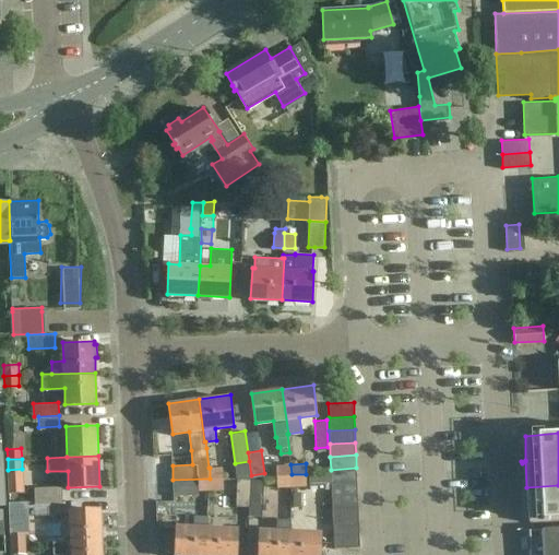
[(276,475),(292,474),(290,464),(276,464),(276,475)]
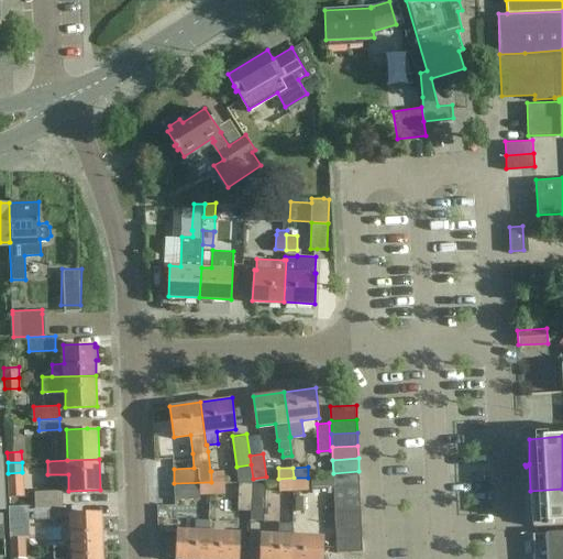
[(225,470),(211,471),(211,482),(225,482),(225,470)]
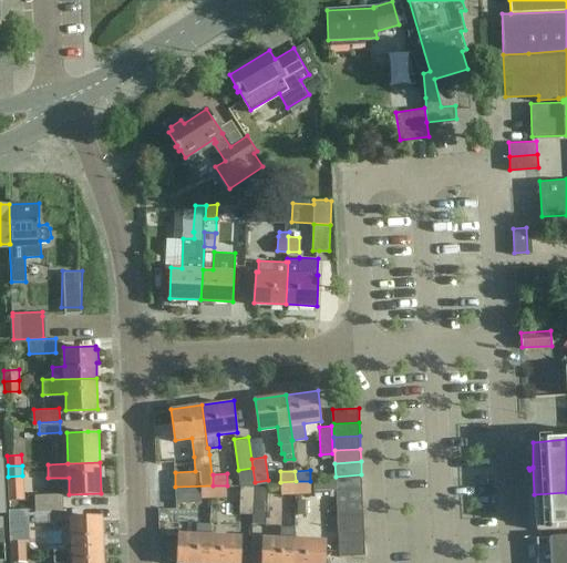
[(361,474),(336,477),(337,489),(362,488),(361,474)]
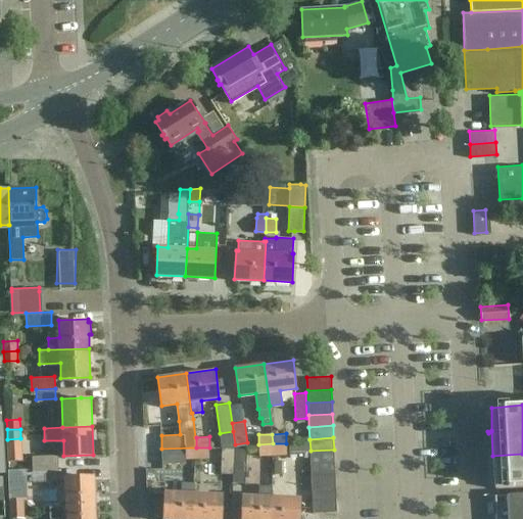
[(259,455),(273,454),(273,443),(258,444),(259,455)]
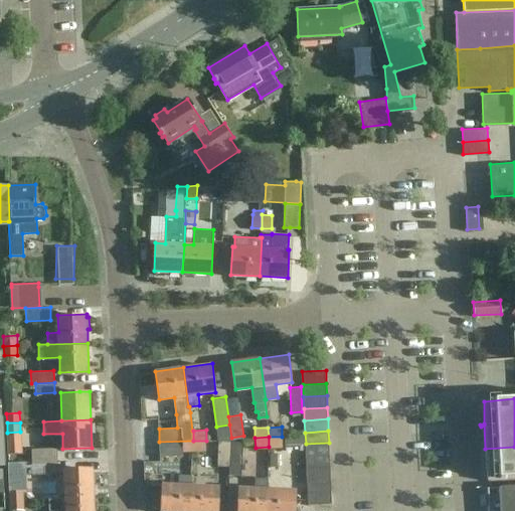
[(283,446),(282,437),(269,437),(269,447),(283,446)]
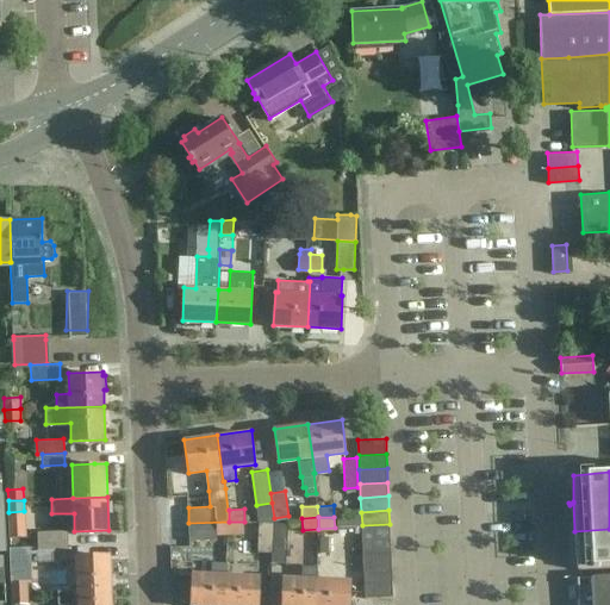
[(229,534),(229,522),(188,523),(190,540),(218,538),(218,534),(229,534)]
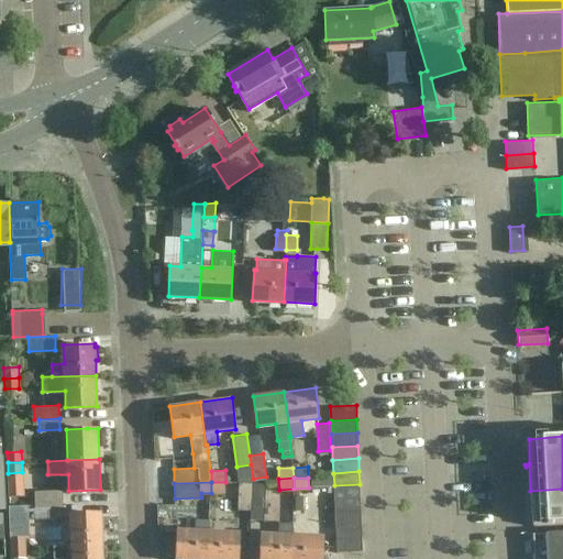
[(225,482),(211,482),(211,493),(225,492),(225,482)]
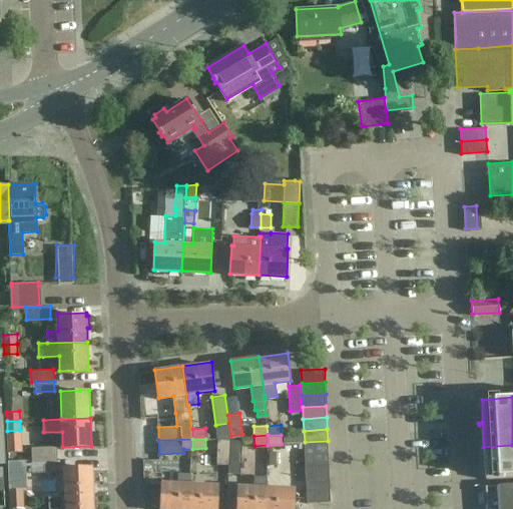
[(216,464),(227,464),(229,464),(230,440),(230,439),(217,439),(216,464)]
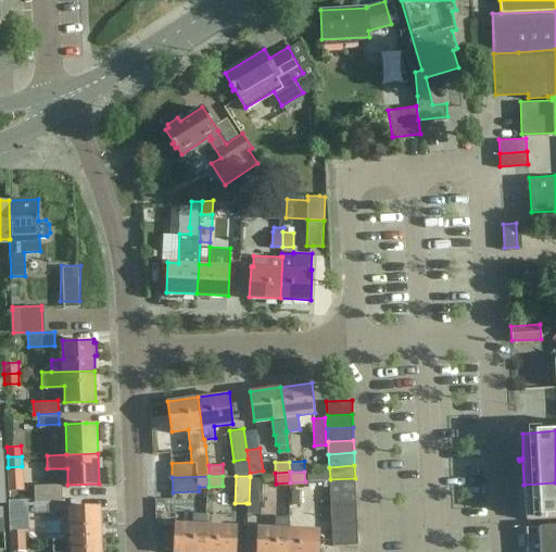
[(262,478),(250,477),(249,503),(247,503),(245,512),(260,512),(262,478)]
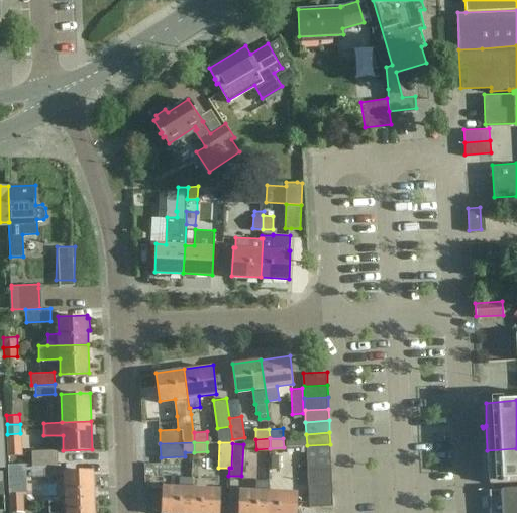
[(307,445),(307,457),(330,456),(330,444),(307,445)]
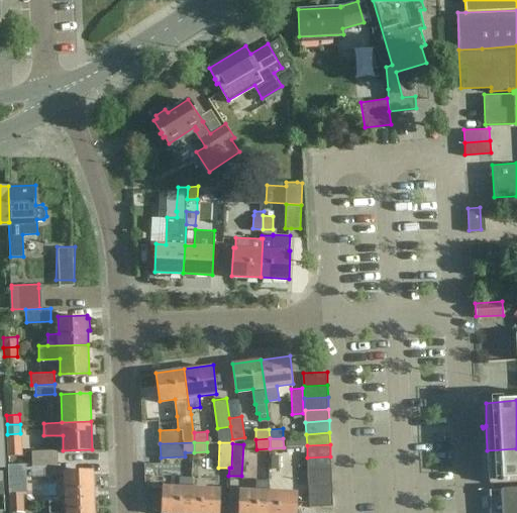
[(31,448),(31,462),(58,460),(57,447),(31,448)]
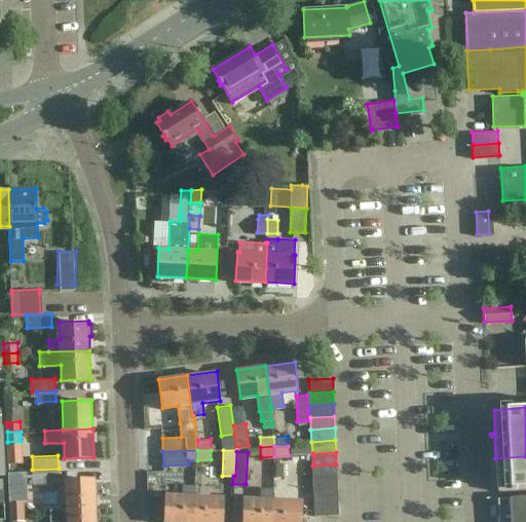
[(525,456),(495,458),(496,490),(525,488),(525,456)]
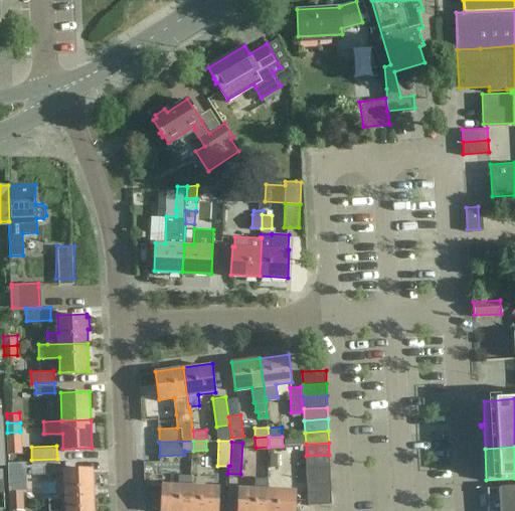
[(329,455),(306,456),(307,468),(330,467),(329,455)]
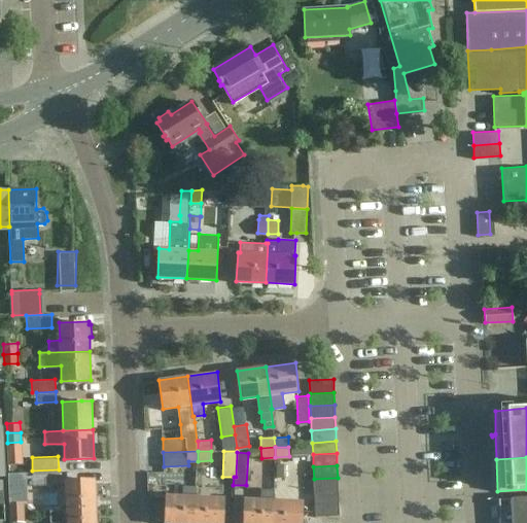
[(59,483),(59,469),(32,471),(33,484),(59,483)]
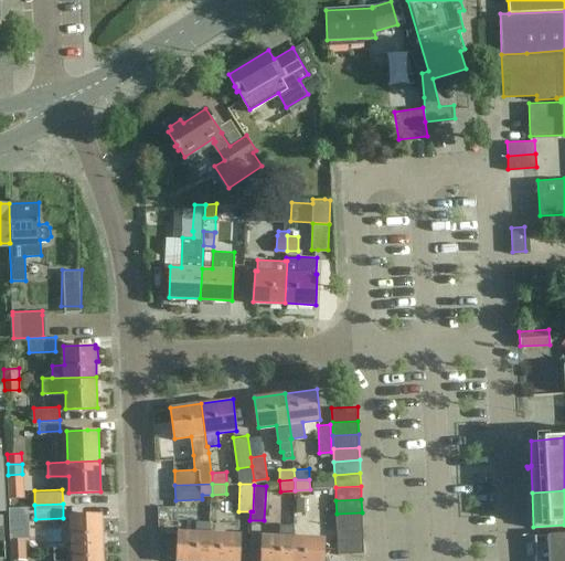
[(337,514),(337,527),(363,526),(362,512),(337,514)]
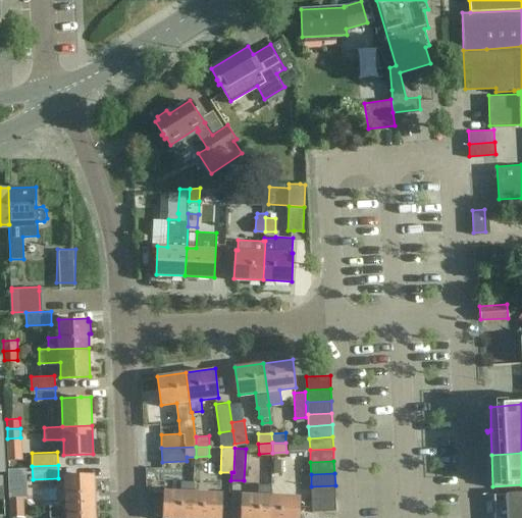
[(65,504),(95,503),(94,474),(64,475),(65,504)]
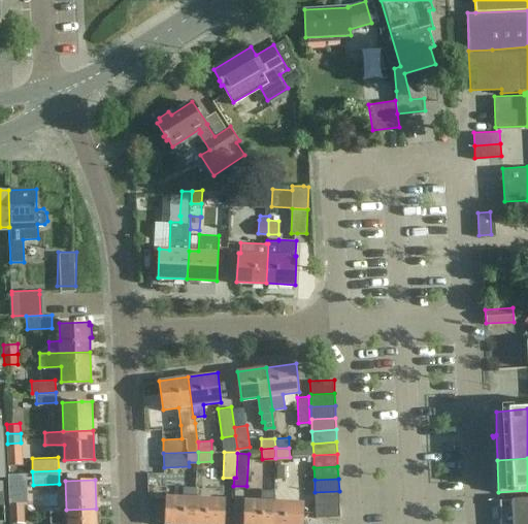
[(165,523),(194,523),(196,497),(195,497),(196,486),(184,486),(184,497),(166,496),(165,523)]
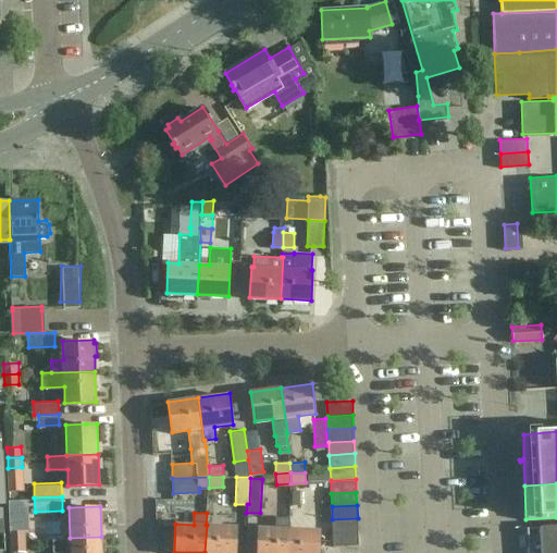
[(257,552),(287,552),(289,528),(289,517),(276,516),(275,528),(259,527),(257,552)]
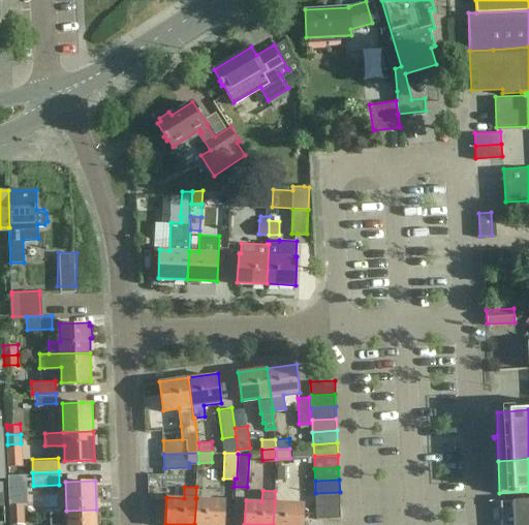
[(340,492),(315,493),(316,505),(340,504),(340,492)]
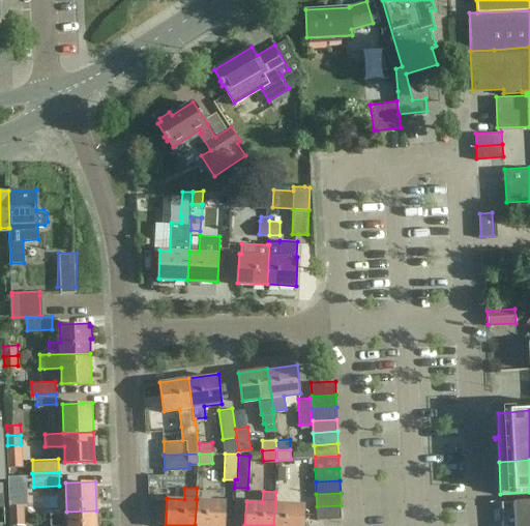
[(224,525),(226,500),(197,499),(195,525),(224,525)]
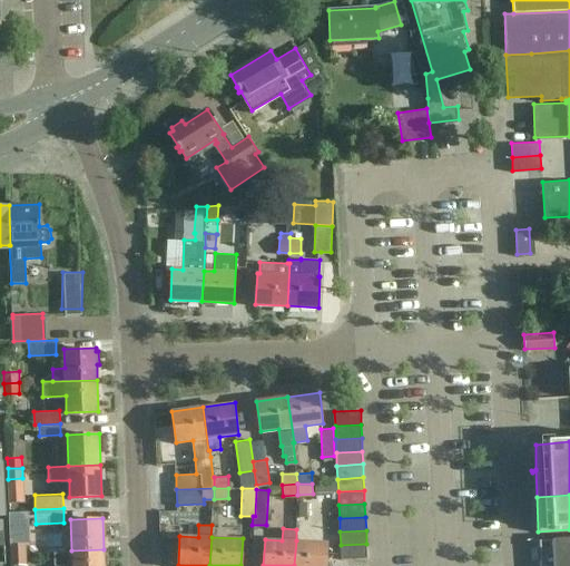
[(569,565),(569,537),(539,539),(540,565),(569,565)]
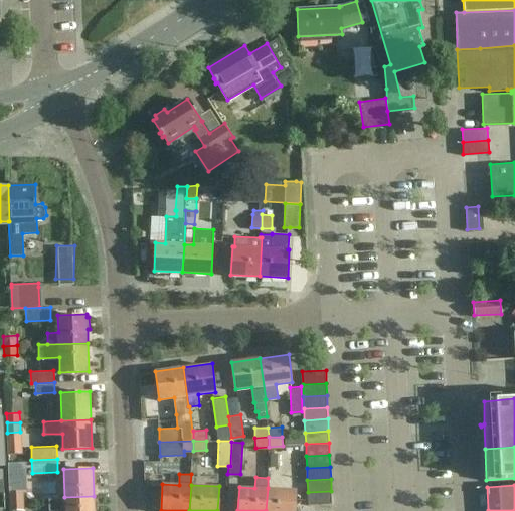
[(295,510),(296,490),(268,488),(266,510),(295,510)]
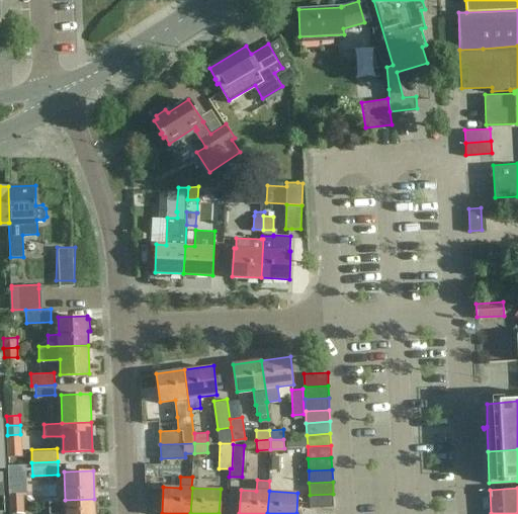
[(10,503),(23,502),(23,492),(9,493),(10,503)]
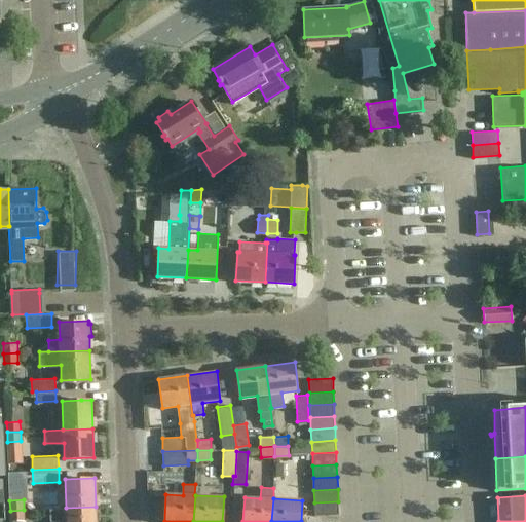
[(338,501),(314,502),(315,516),(339,514),(338,501)]
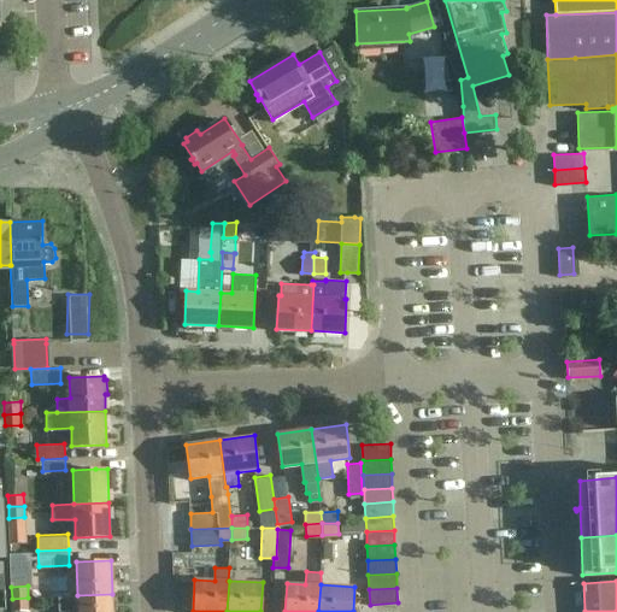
[(112,611),(112,594),(77,595),(77,611),(112,611)]
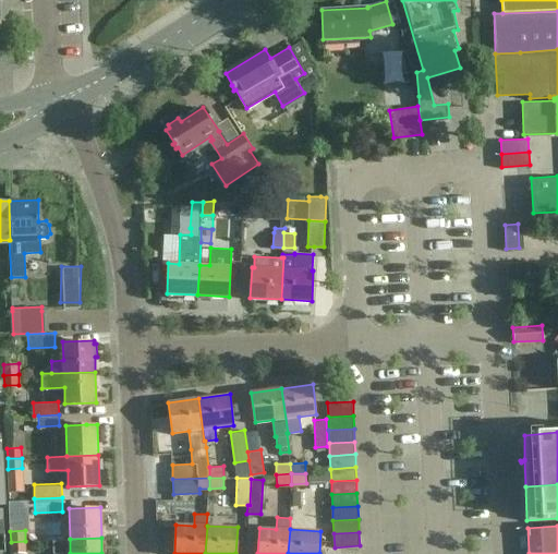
[(26,552),(25,541),(11,542),(11,552),(26,552)]
